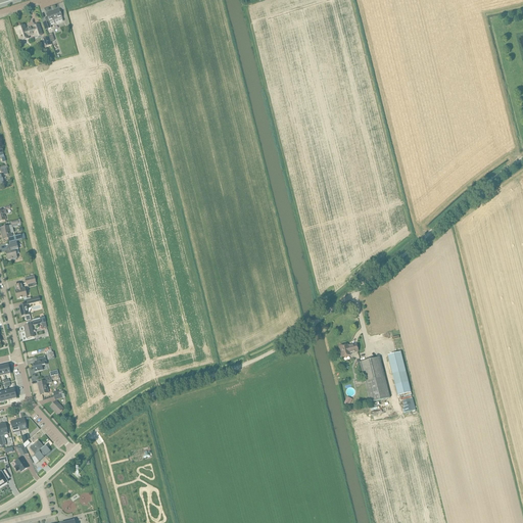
[(42,20),(44,26),(46,31),(51,28),(51,27),(63,21),(62,17),(59,10),(47,14),(48,18),(42,20)]
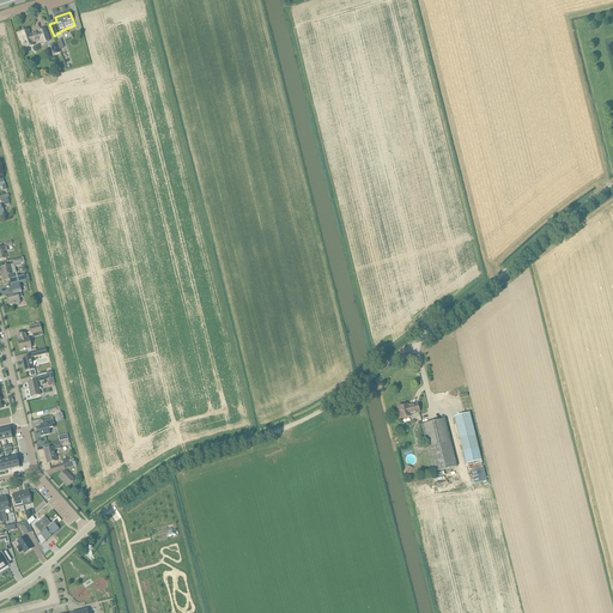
[(29,30),(19,34),(20,38),(22,38),(25,48),(34,46),(34,42),(41,40),(42,43),(49,41),(46,29),(38,31),(38,32),(30,35),(29,30)]
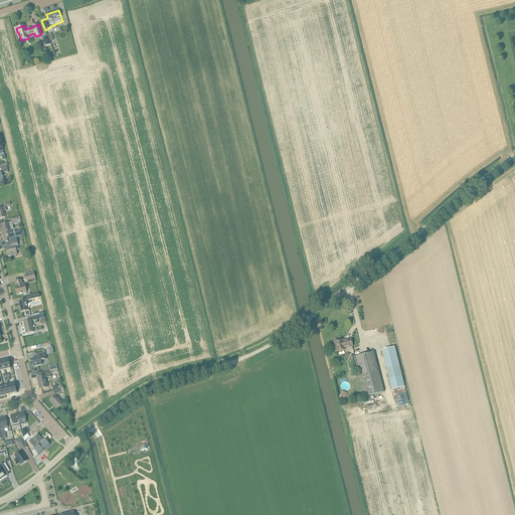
[(48,36),(42,37),(45,46),(51,44),(48,36)]
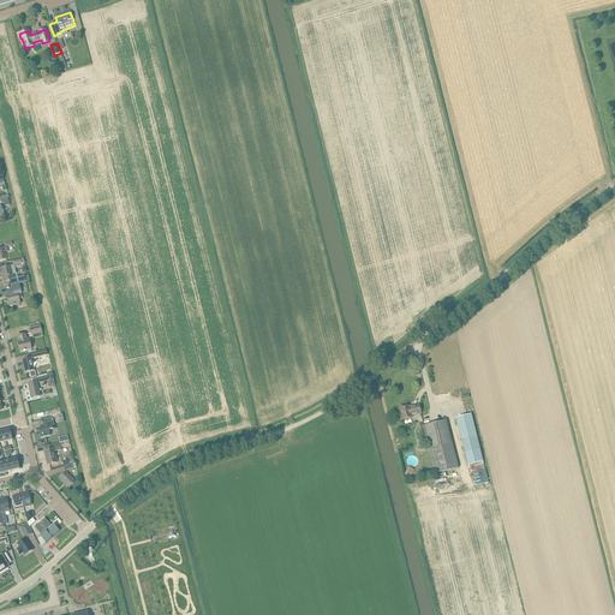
[(0,261),(5,260),(7,260),(5,252),(9,251),(7,248),(13,246),(12,242),(6,243),(6,248),(0,248),(0,261)]
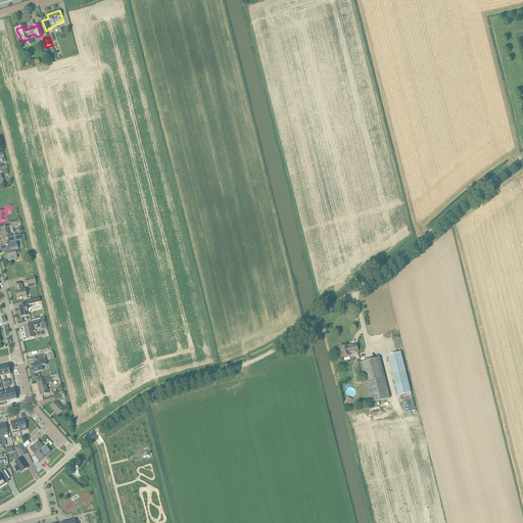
[(11,226),(0,229),(3,240),(12,238),(10,231),(12,230),(11,226)]
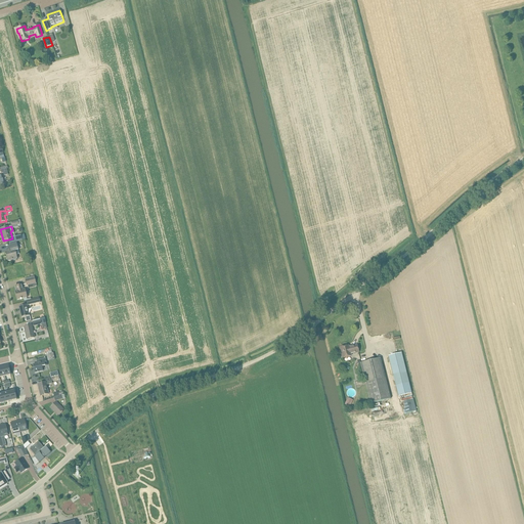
[(6,252),(8,261),(17,259),(16,255),(19,254),(18,250),(17,243),(9,245),(10,248),(8,248),(9,251),(6,252)]
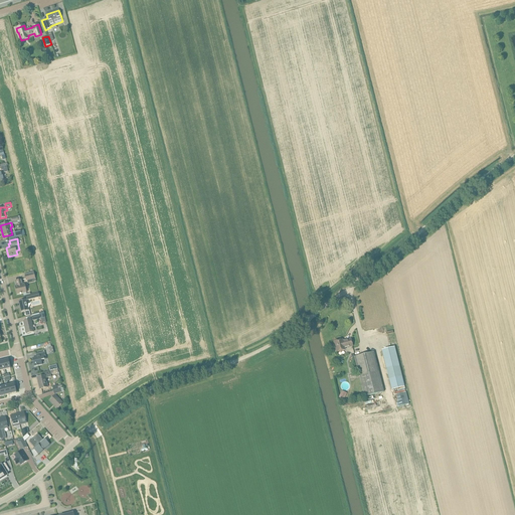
[(17,295),(22,294),(26,293),(24,284),(23,285),(22,280),(20,280),(15,282),(17,287),(15,287),(17,295)]
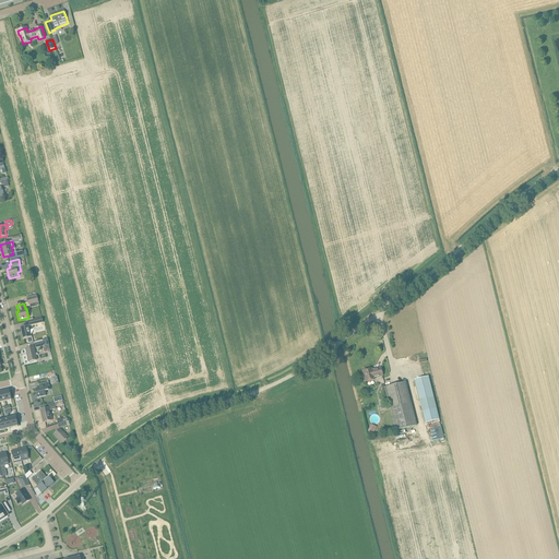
[(21,328),(23,339),(31,336),(28,325),(21,328)]
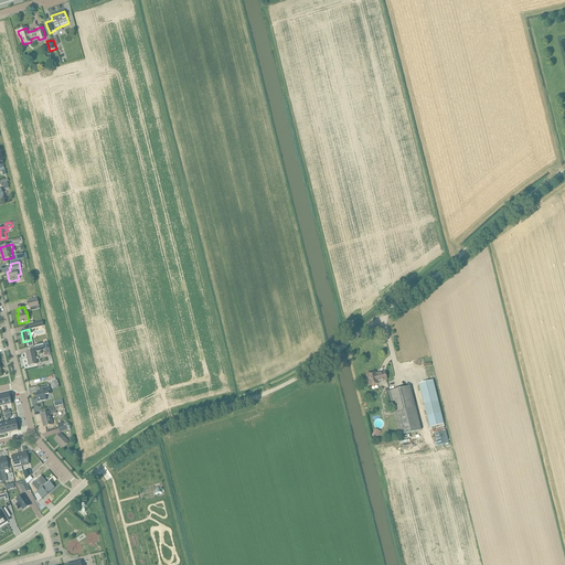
[(25,352),(29,366),(38,364),(34,351),(25,352)]
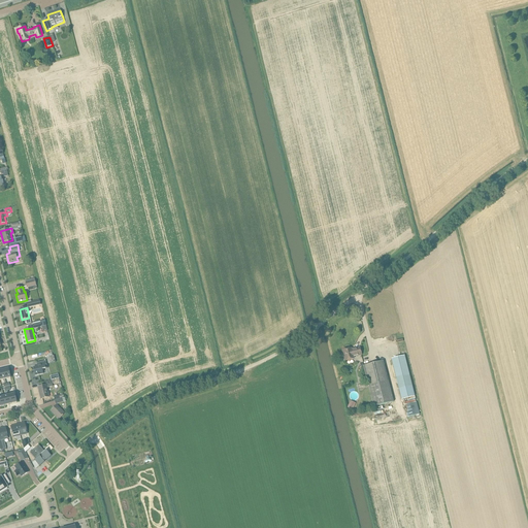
[(342,351),(343,356),(344,361),(354,359),(353,357),(361,355),(360,348),(355,349),(355,350),(352,350),(351,349),(342,351)]
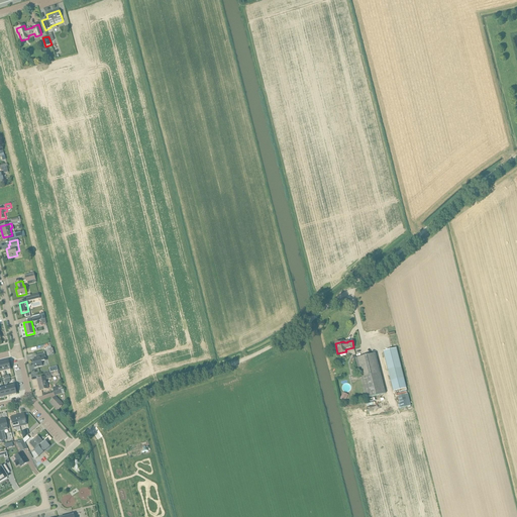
[(396,348),(383,351),(385,356),(388,372),(391,381),(393,391),(399,390),(406,388),(403,378),(401,369),(397,353),(396,348)]
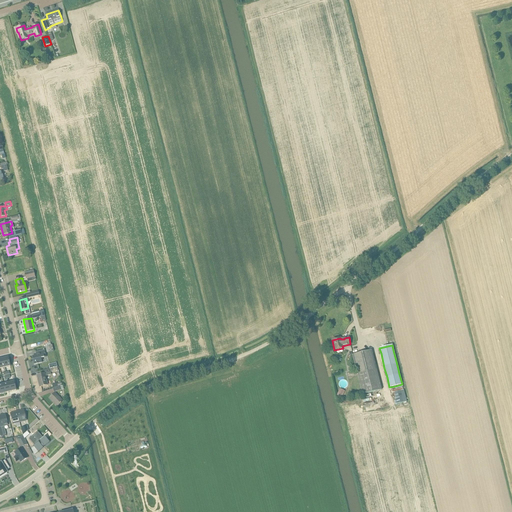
[(36,352),(36,353),(37,353),(37,355),(32,357),(34,365),(42,363),(41,358),(46,357),(44,350),(36,352)]
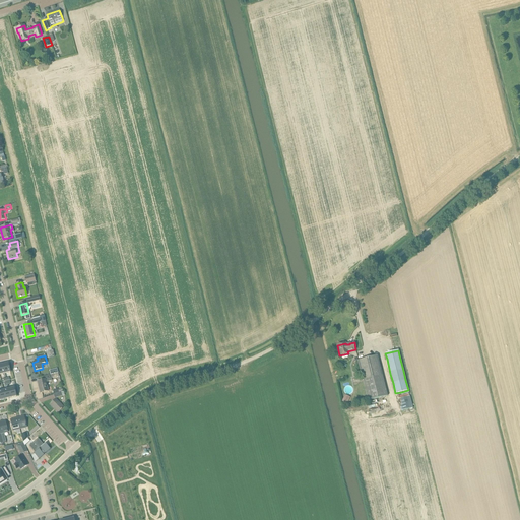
[(378,355),(358,361),(368,401),(387,396),(378,355)]
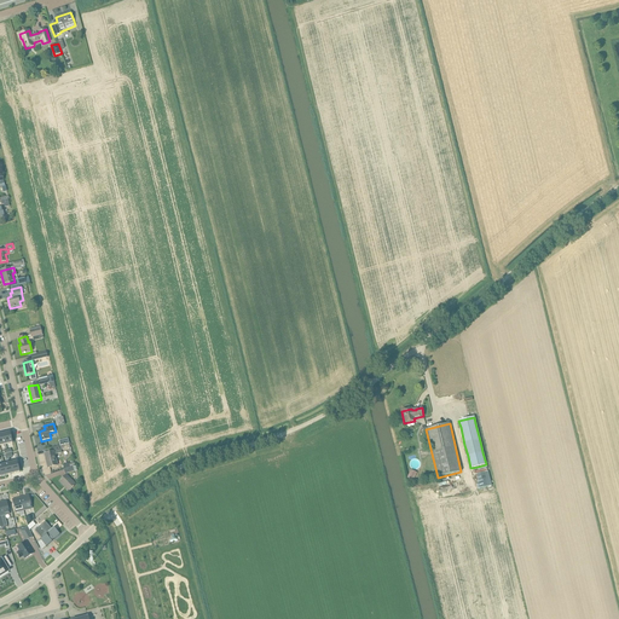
[(61,450),(70,447),(69,444),(53,447),(55,451),(45,453),(48,468),(58,466),(55,455),(62,452),(61,450)]
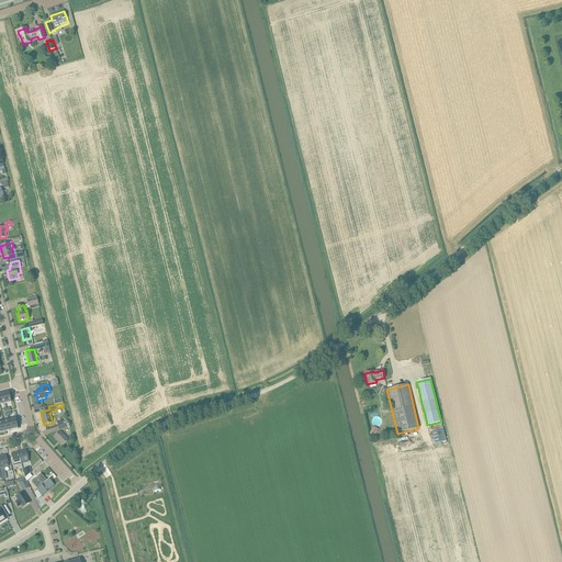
[(444,428),(433,430),(436,444),(446,441),(444,428)]
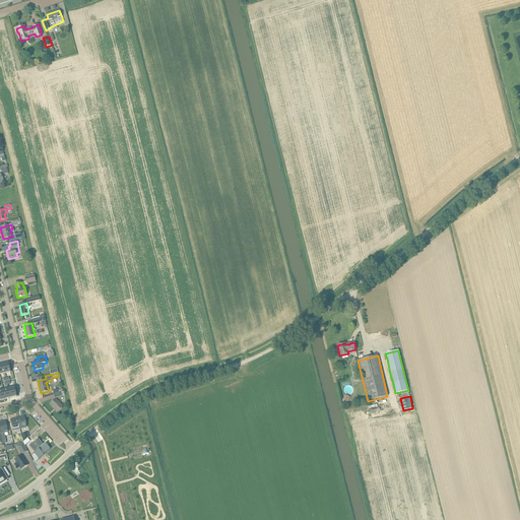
[(64,407),(56,399),(50,404),(58,413),(64,407)]
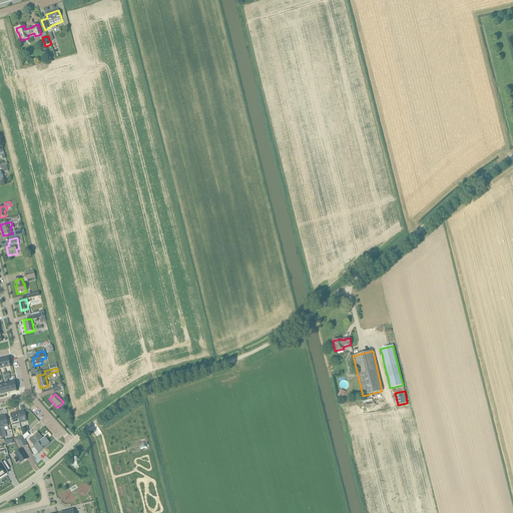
[(19,423),(21,423),(26,422),(24,411),(17,413),(19,423)]
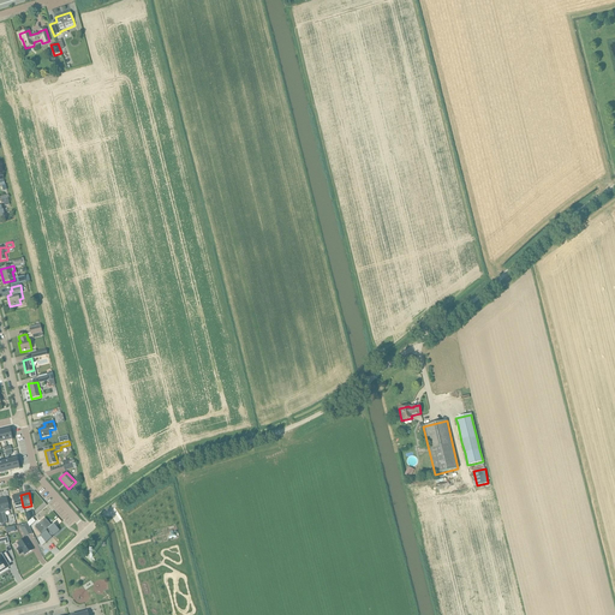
[(12,496),(16,509),(23,507),(21,495),(12,496)]
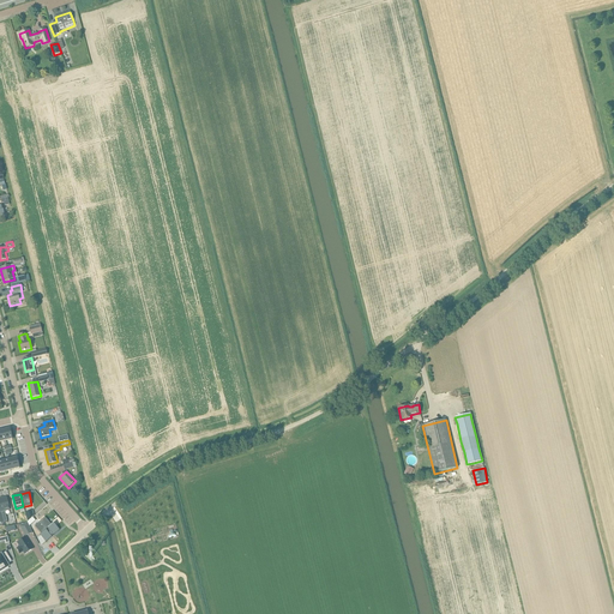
[(42,510),(34,517),(37,521),(46,513),(42,510)]
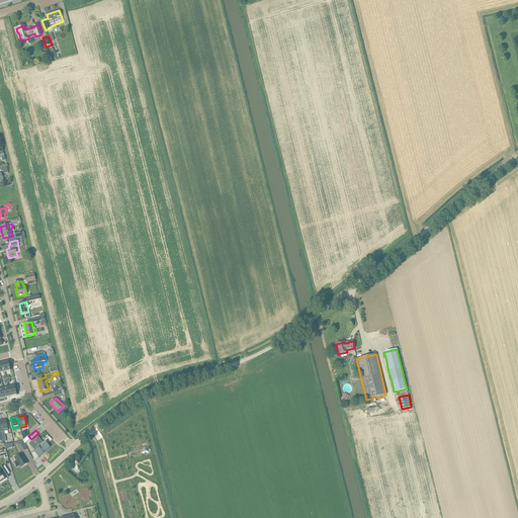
[(37,437),(33,440),(45,452),(50,447),(45,442),(44,443),(37,437)]
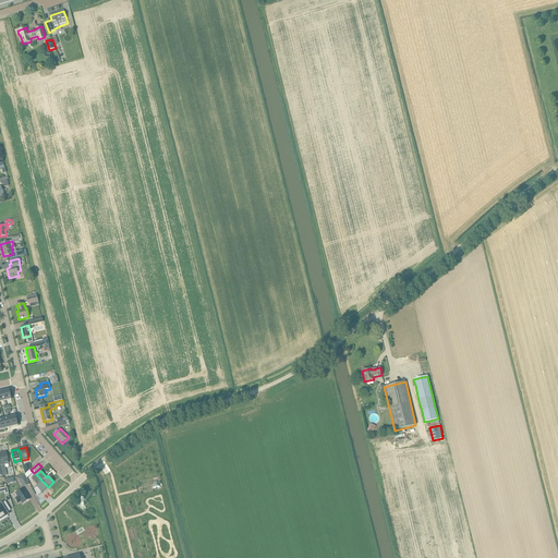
[(36,474),(32,478),(38,485),(37,486),(43,493),(48,487),(36,474)]
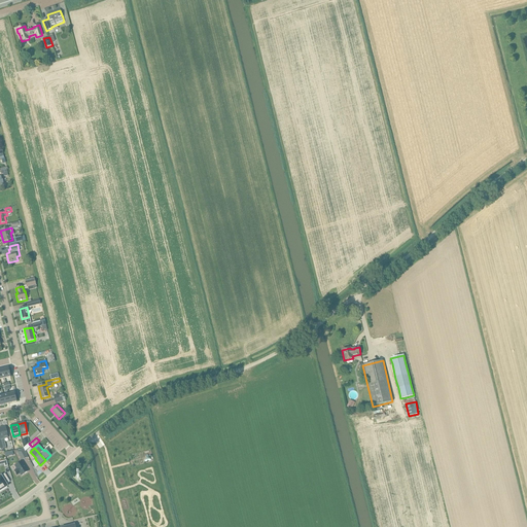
[(24,449),(16,452),(22,461),(28,457),(24,449)]
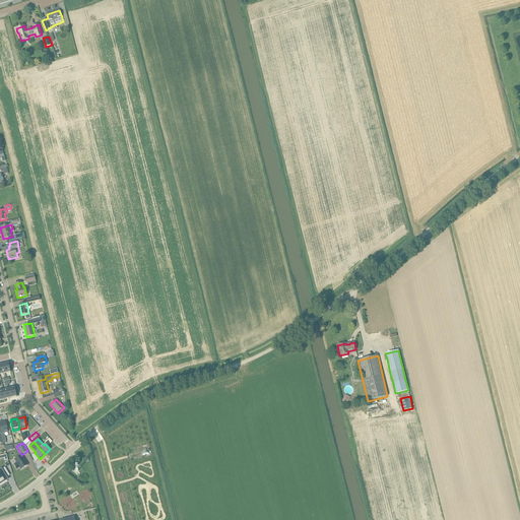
[(16,463),(14,465),(16,469),(19,467),(21,470),(27,465),(21,456),(14,460),(16,463)]
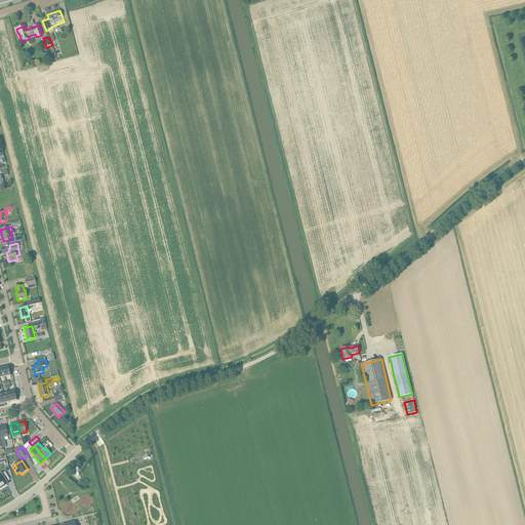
[(0,475),(0,485),(2,489),(5,488),(7,486),(7,485),(5,481),(9,479),(5,472),(0,475)]
